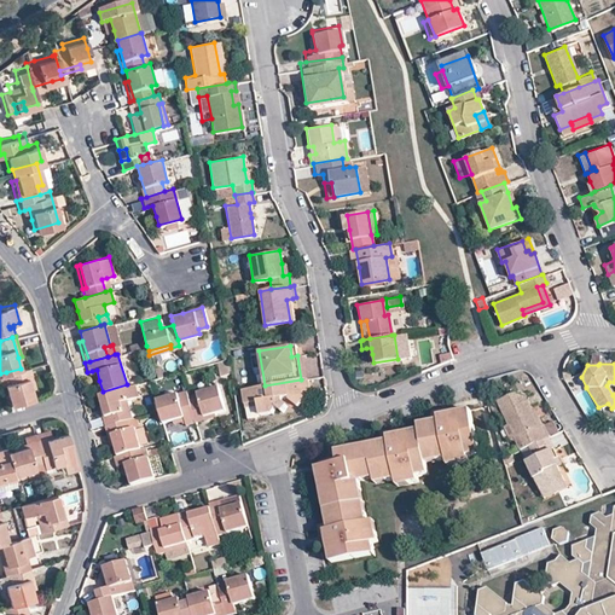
[(25,367),(32,388),(35,387),(29,366),(25,367)]
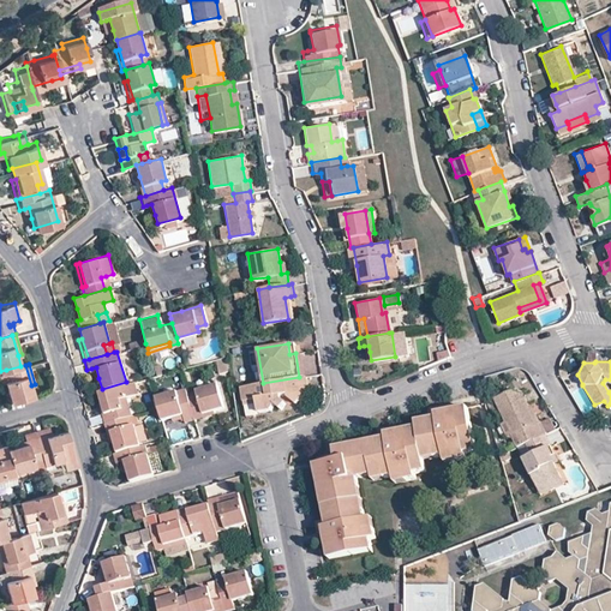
[(25,365),(21,366),(6,370),(9,379),(4,381),(10,401),(34,395),(31,385),(25,365)]
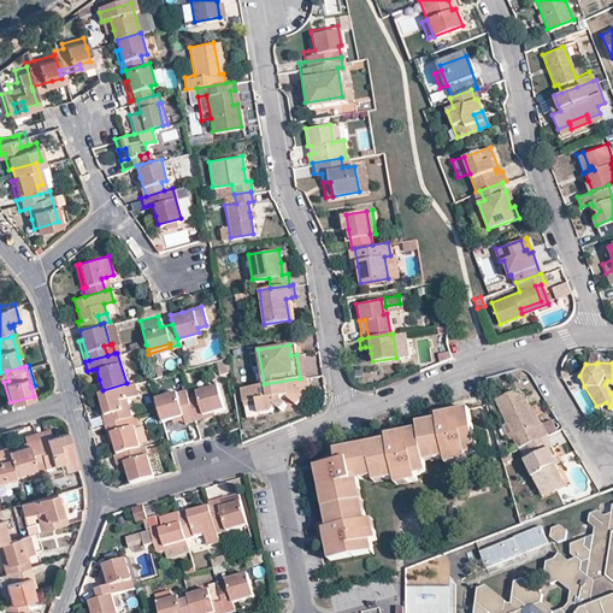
[(305,377),(300,378),(264,384),(240,388),(242,401),(255,400),(258,412),(270,411),(275,405),(281,408),(284,405),(280,400),(280,399),(287,398),(287,399),(294,404),(306,388),(305,377)]
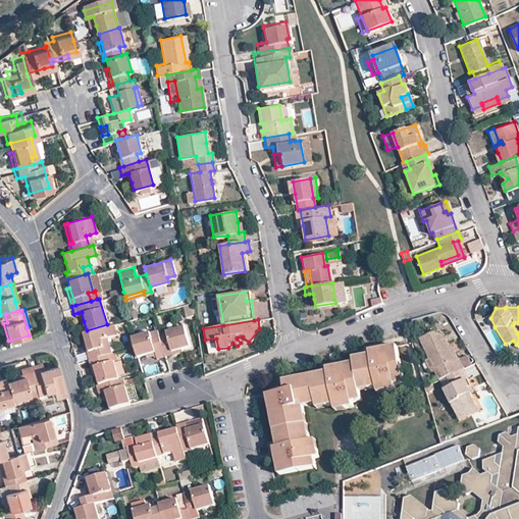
[(86,358),(90,356),(104,352),(102,345),(108,344),(105,334),(115,331),(112,322),(107,324),(87,330),(82,331),(84,340),(87,350),(84,351),(86,358)]
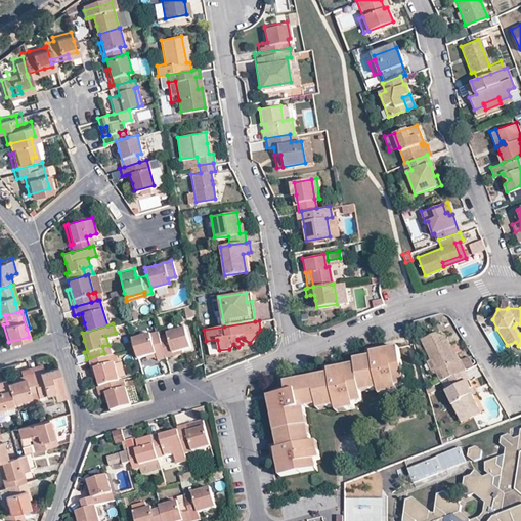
[(166,335),(158,337),(163,352),(180,348),(188,345),(183,326),(165,331),(166,335)]
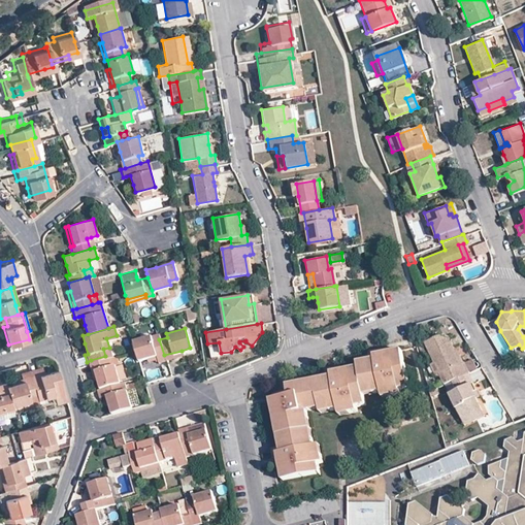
[(157,331),(131,338),(134,348),(137,359),(144,357),(155,354),(155,358),(156,361),(165,358),(164,355),(159,339),(157,331)]
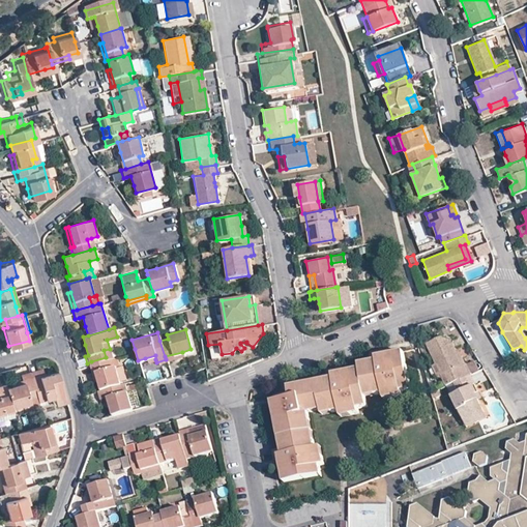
[(425,340),(434,360),(439,372),(444,371),(448,381),(451,380),(466,373),(463,364),(459,362),(452,350),(447,337),(439,332),(425,340)]
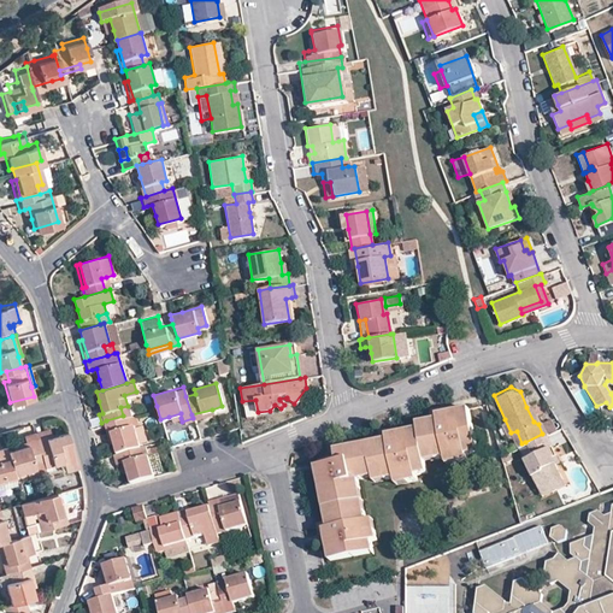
[(455,407),(464,452),(475,449),(466,405),(455,407)]
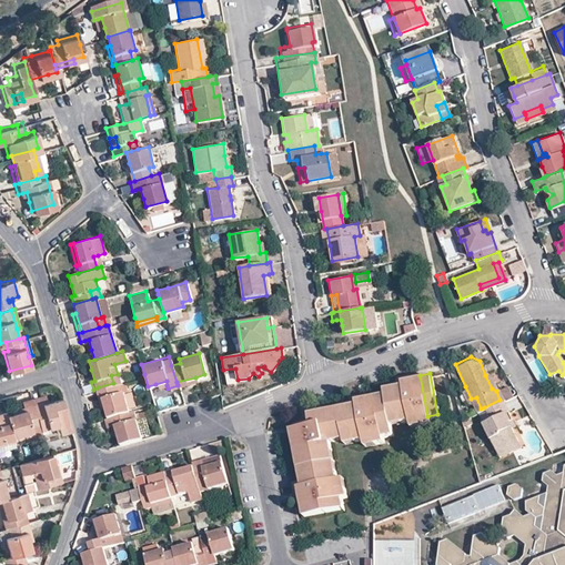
[(500,400),(502,399),(503,399),(497,387),(494,386),(490,373),(485,375),(492,389),(496,391),(500,400)]
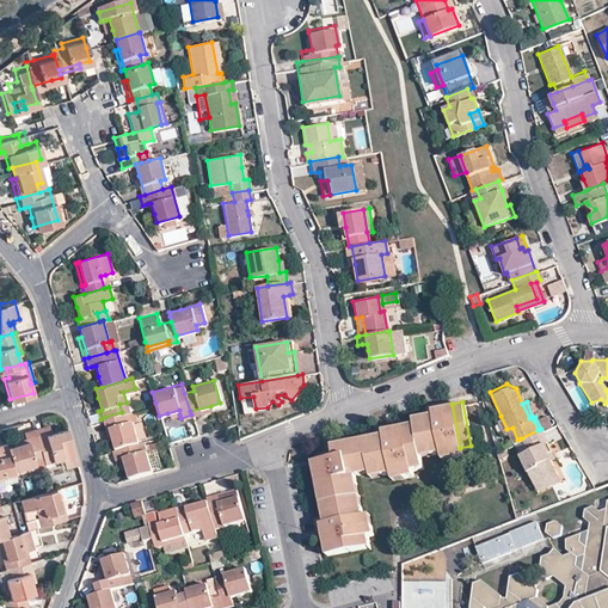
[(431,412),(438,450),(441,458),(461,454),(460,448),(452,404),(431,407),(431,412)]
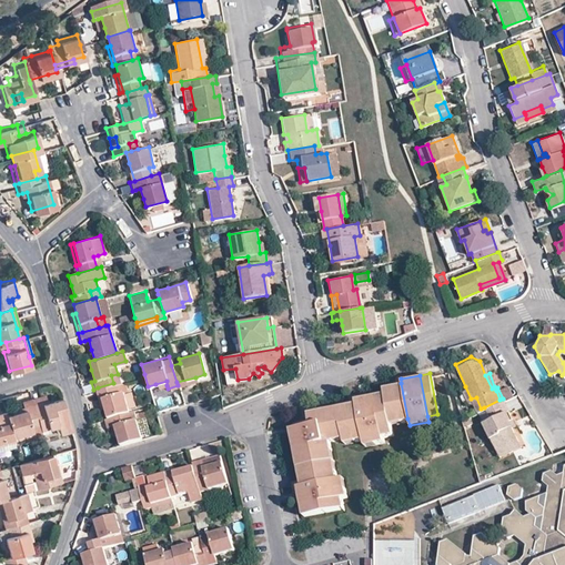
[(103,406),(106,416),(128,410),(122,391),(115,392),(113,383),(98,387),(103,406)]
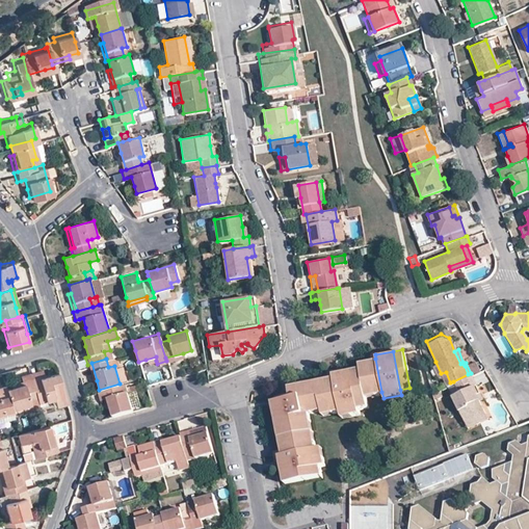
[(359,367),(365,395),(381,392),(375,359),(359,362),(359,367)]
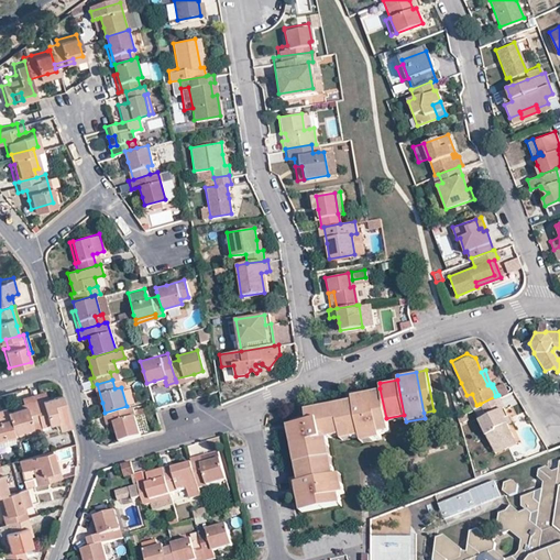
[(463,396),(467,395),(461,383),(457,384),(463,396)]
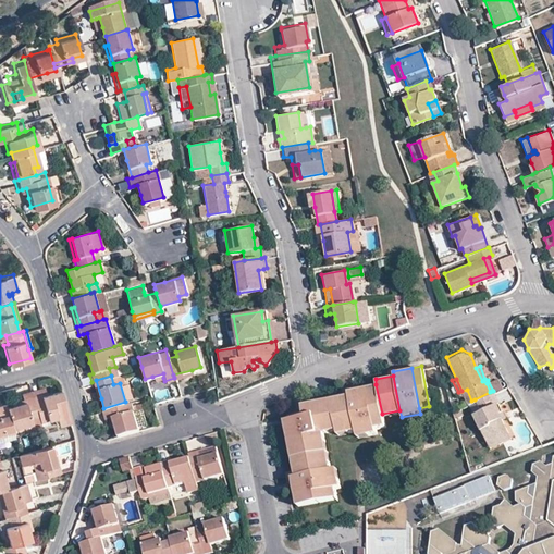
[(97,399),(101,398),(96,380),(91,382),(97,399)]
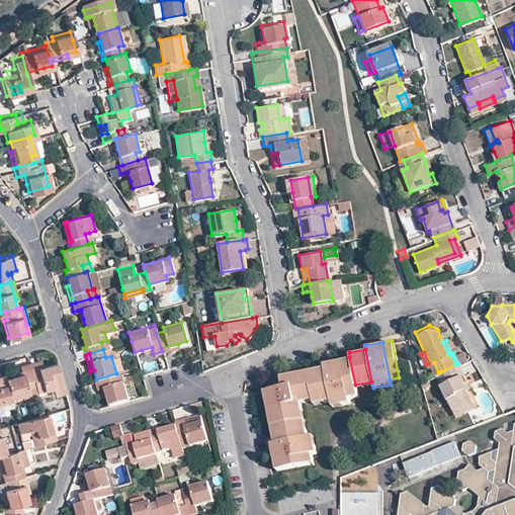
[(341,359),(347,397),(357,395),(355,384),(349,357),(341,359)]
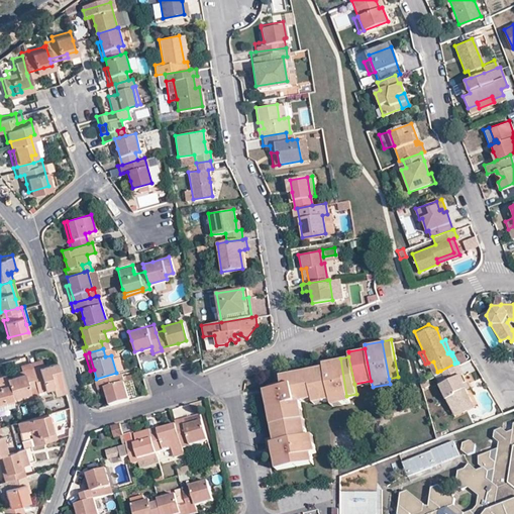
[(322,366),(329,399),(330,404),(347,400),(346,396),(340,358),(322,363),(322,366)]
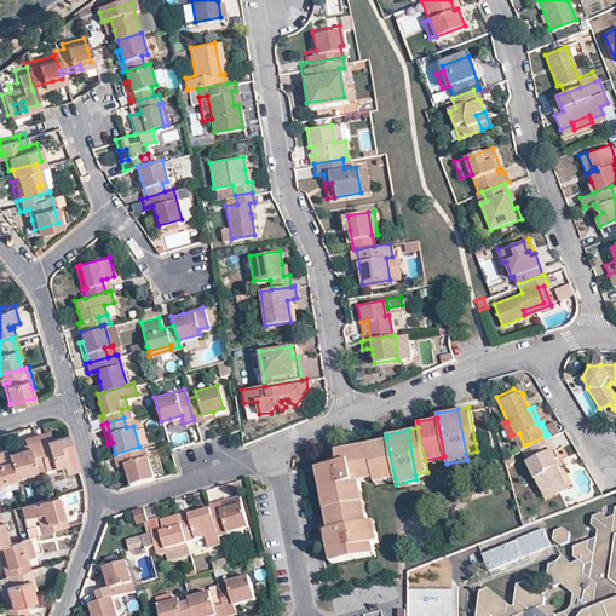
[(65,433),(64,431),(52,435),(42,437),(41,433),(33,437),(39,459),(47,456),(50,464),(59,461),(63,471),(75,467),(65,433)]
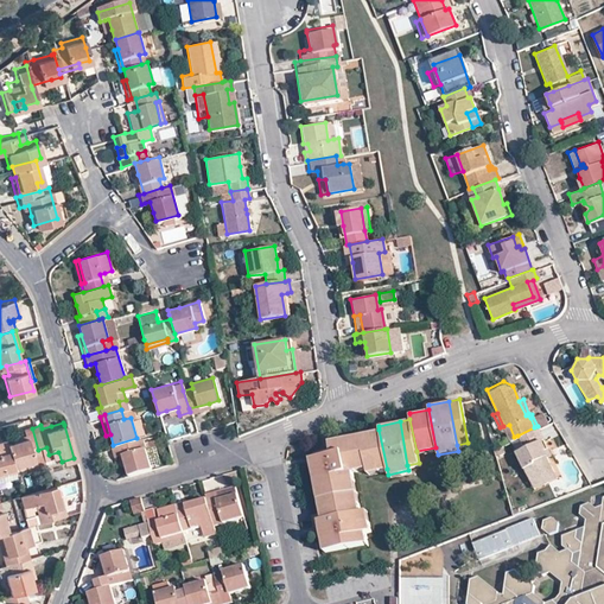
[(503,426),(509,439),(514,437),(509,425),(503,426)]
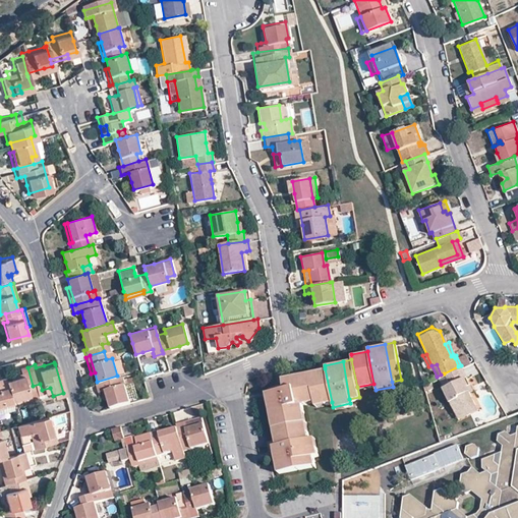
[(464,386),(468,384),(460,365),(458,366),(444,373),(449,384),(441,387),(453,412),(472,403),(467,392),(464,386)]
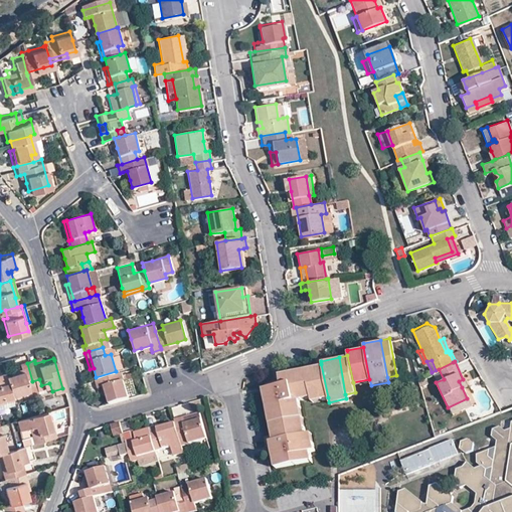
[(27,363),(20,365),(20,368),(11,371),(3,373),(8,393),(26,388),(25,383),(32,381),(27,363)]
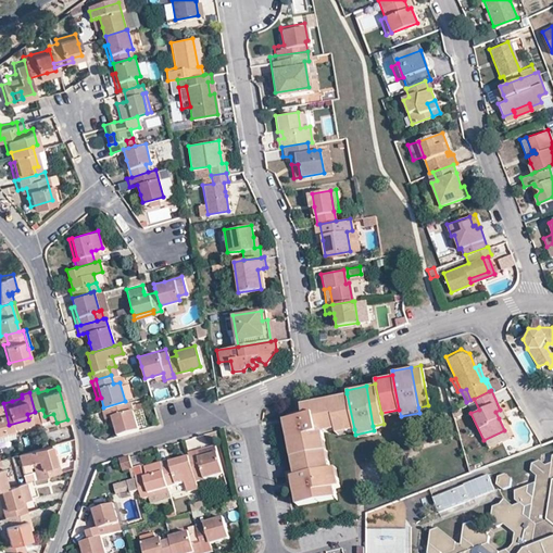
[(328,397),(335,428),(336,432),(354,429),(347,393),(328,397)]
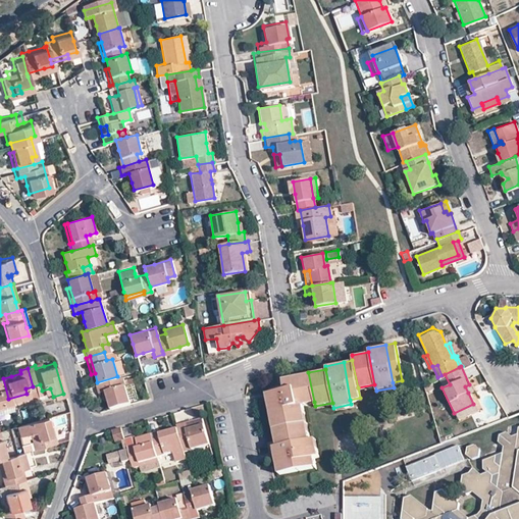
[(274,440),(275,445),(309,438),(302,404),(314,402),(308,372),(281,377),(283,388),(265,393),(274,440)]
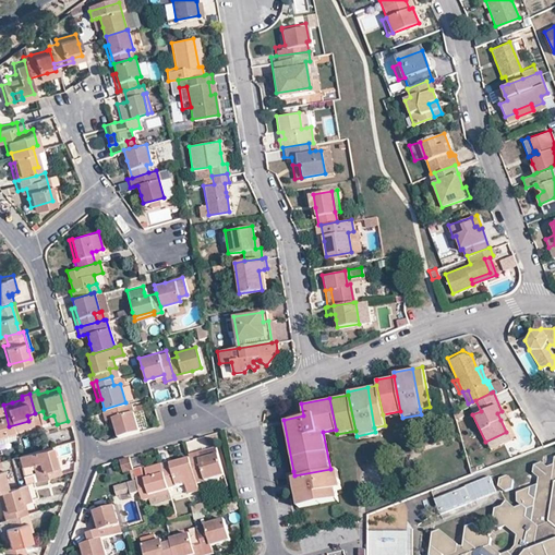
[(0,430),(10,427),(9,426),(3,405),(2,401),(0,401),(0,430)]
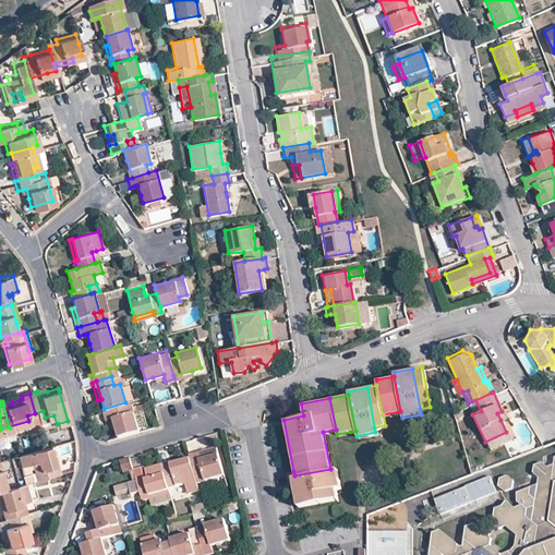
[(104,409),(100,410),(103,419),(107,418),(110,417),(112,425),(116,435),(136,429),(129,401),(125,402),(104,409)]
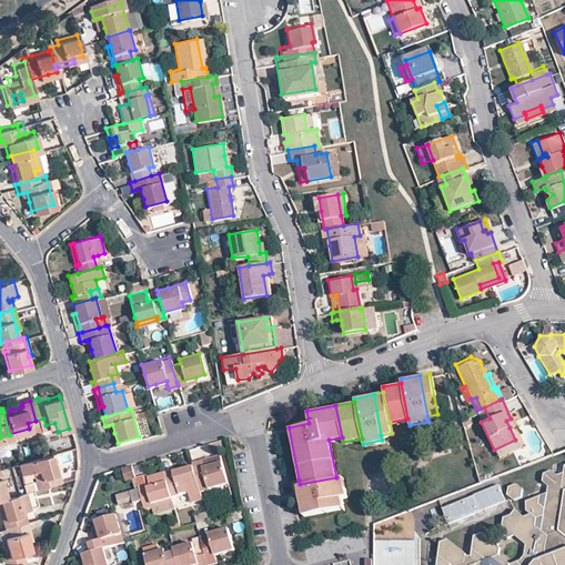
[(36,421),(38,427),(46,425),(43,419),(36,421)]
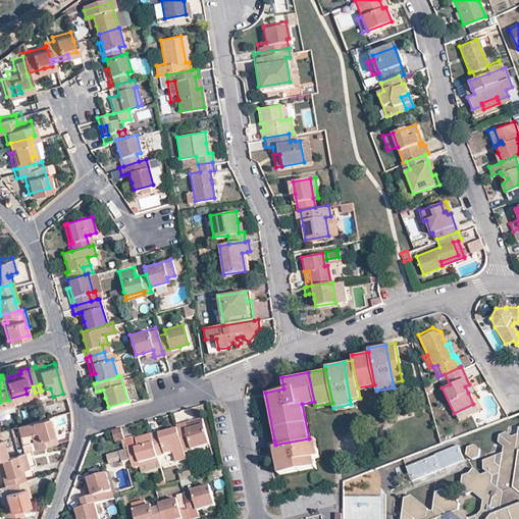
[(473,404),(454,413),(456,419),(476,410),(473,404)]
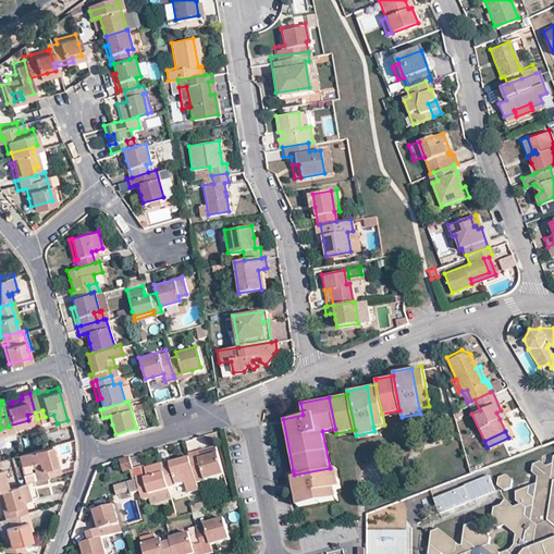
[(200,433),(184,438),(186,445),(202,440),(200,433)]
